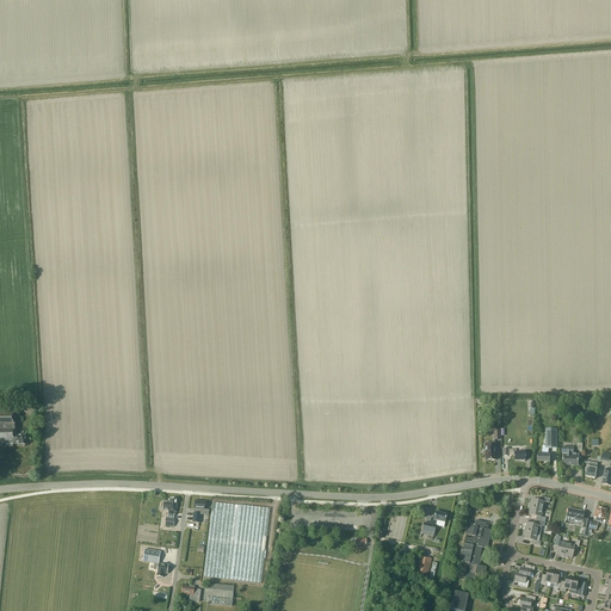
[(25,445),(26,445),(26,436),(24,436),(24,432),(19,432),(19,433),(17,433),(17,408),(0,408),(0,446),(5,446),(5,448),(13,448),(13,445),(20,445),(22,446),(24,446),(25,445)]
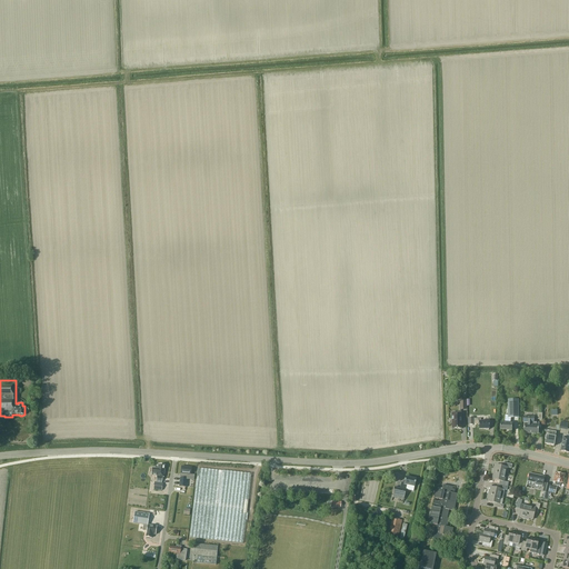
[(452,429),(461,429),(461,412),(452,413),(452,429)]
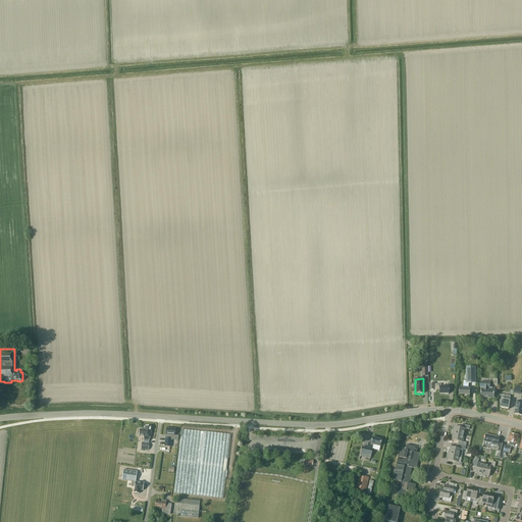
[(469,381),(466,381),(464,381),(463,387),(460,387),(460,395),(470,396),(471,388),(468,388),(469,381)]
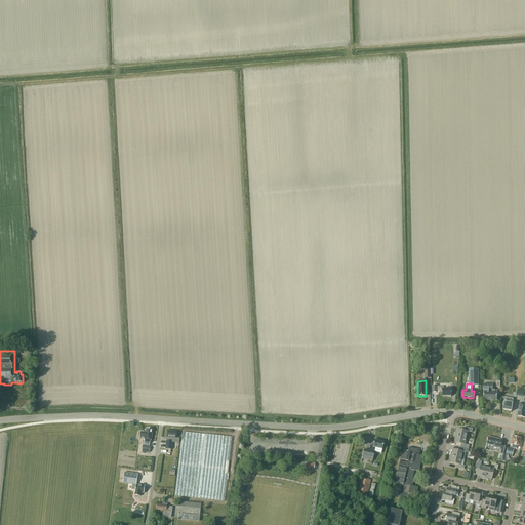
[(499,393),(497,393),(497,390),(494,390),(494,386),(493,386),(493,385),(483,385),(483,390),(484,390),(484,400),(497,400),(497,395),(499,395),(499,393)]
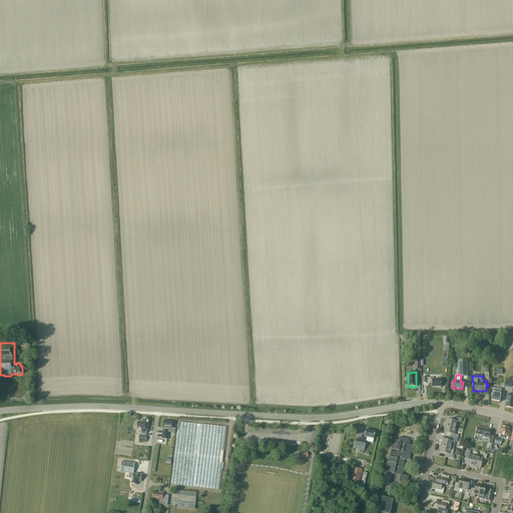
[(422,383),(427,383),(427,381),(432,381),(432,387),(441,387),(441,381),(435,381),(435,378),(433,378),(427,378),(427,377),(422,377),(422,383)]
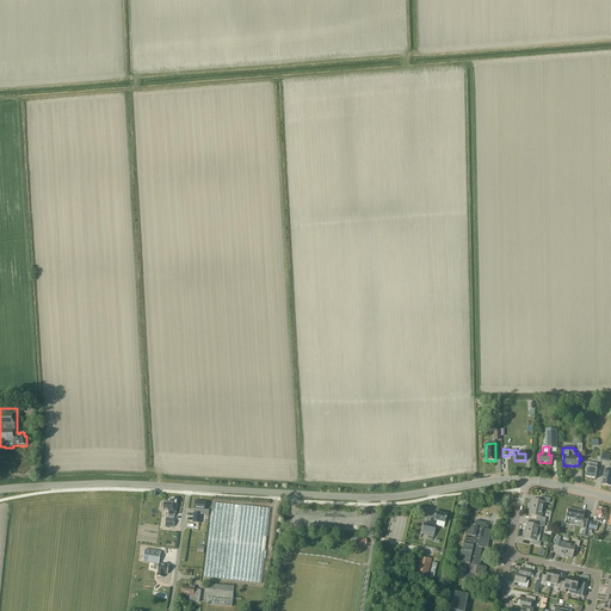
[(596,479),(598,469),(597,468),(597,464),(588,462),(587,468),(586,468),(586,471),(587,471),(586,477),(596,479)]
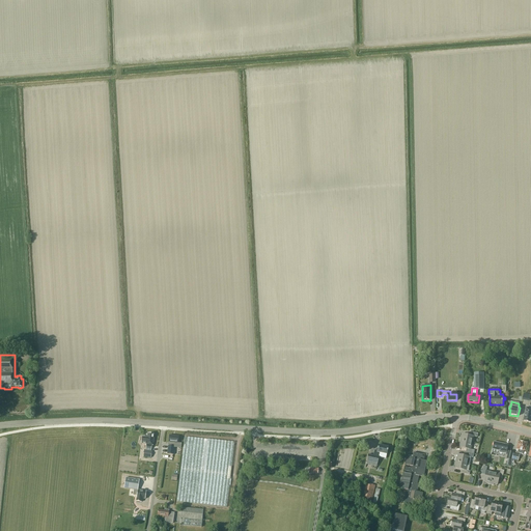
[(460,435),(459,441),(472,443),(473,437),(477,438),(478,434),(470,431),(469,436),(460,435)]
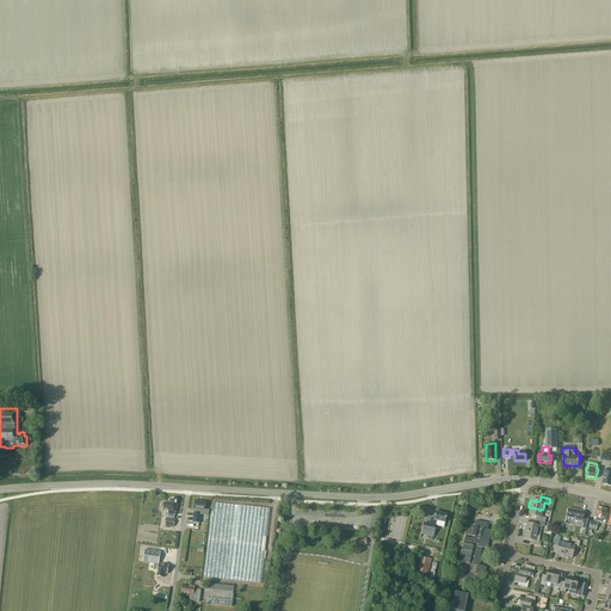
[(176,513),(178,500),(171,499),(170,504),(164,503),(162,511),(168,511),(167,518),(174,519),(174,513),(176,513)]
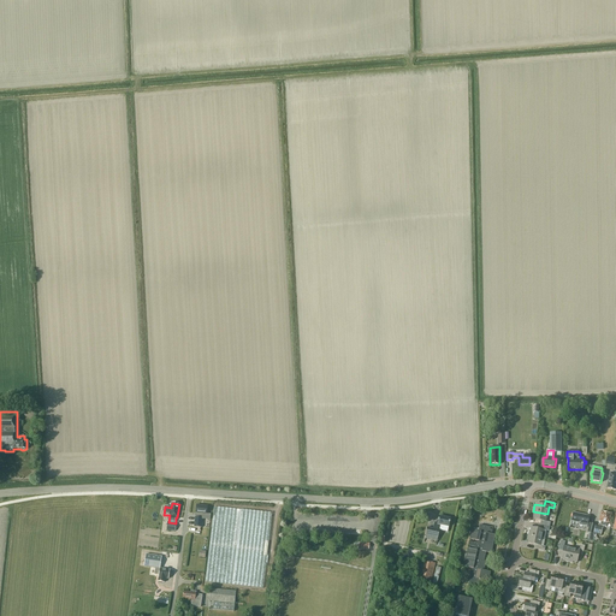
[(207,515),(208,507),(196,505),(195,513),(196,514),(196,517),(195,517),(194,527),(201,527),(203,514),(207,515)]
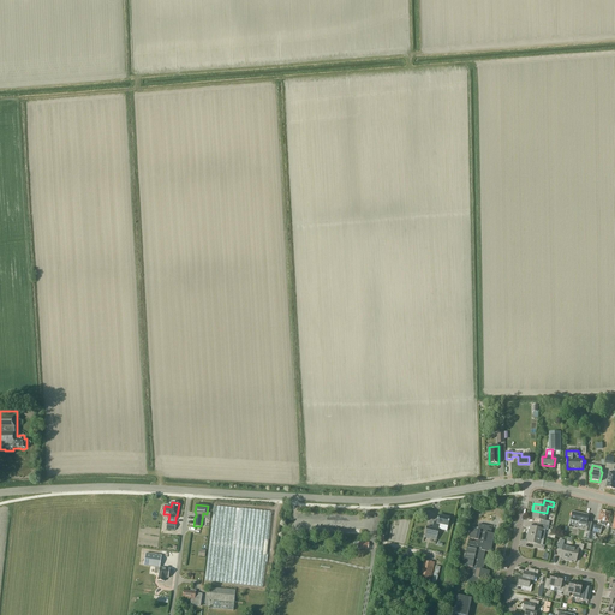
[(263,587),(272,512),(213,506),(204,581),(263,587)]
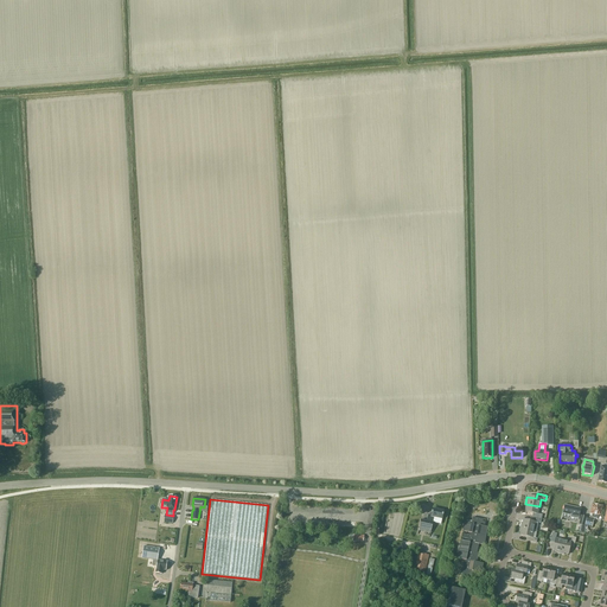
[(537,515),(540,506),(525,504),(524,511),(532,513),(532,517),(540,519),(541,519),(542,515),(537,515)]
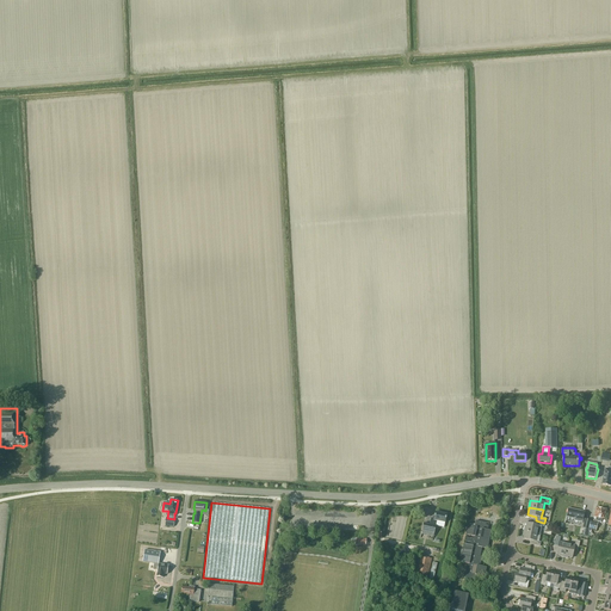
[(594,517),(597,518),(596,522),(602,523),(603,518),(605,519),(606,510),(597,507),(594,517)]
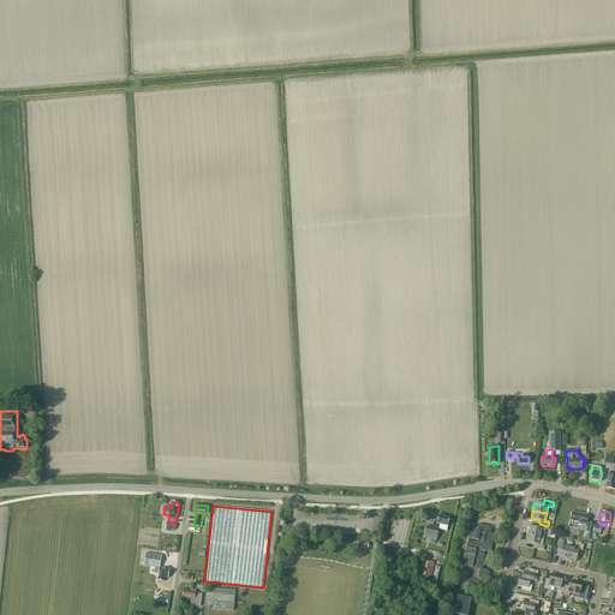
[(586,524),(589,515),(572,512),(569,520),(586,524)]
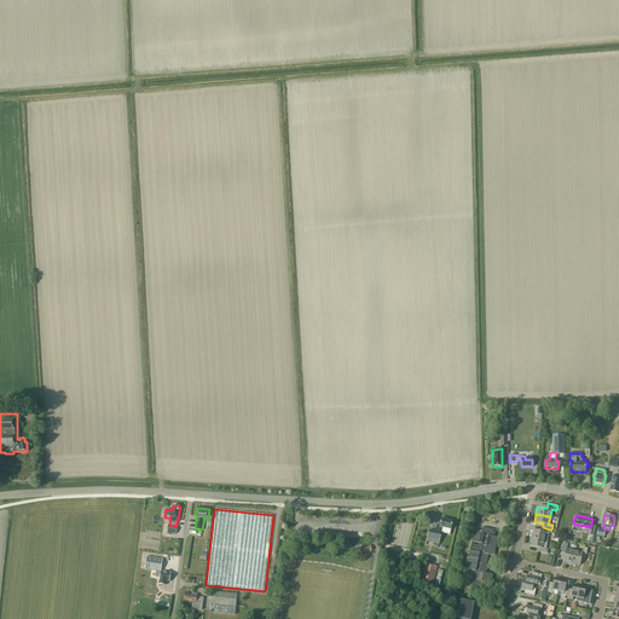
[(451,530),(452,521),(441,519),(440,525),(437,525),(435,532),(429,530),(427,539),(440,542),(443,528),(451,530)]
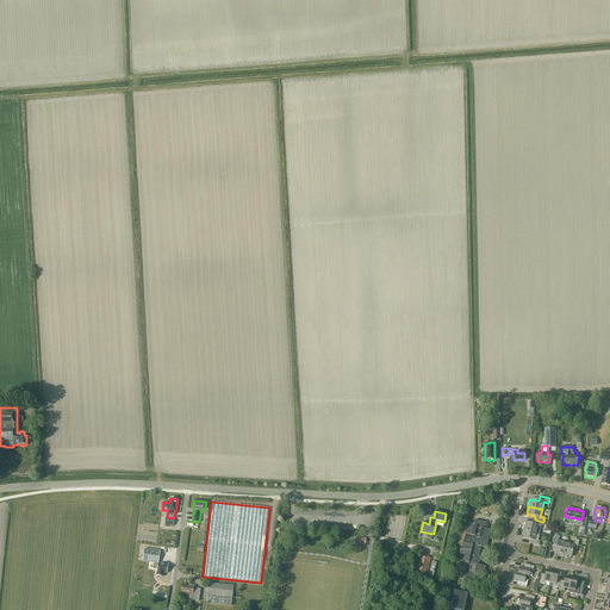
[(472,535),(472,537),(465,536),(464,541),(471,542),(470,545),(462,542),(459,561),(466,562),(462,577),(475,580),(477,574),(484,576),(486,566),(479,565),(481,556),(479,555),(481,547),(487,548),(491,530),(487,529),(489,523),(475,520),(474,527),(466,524),(465,534),(472,535)]
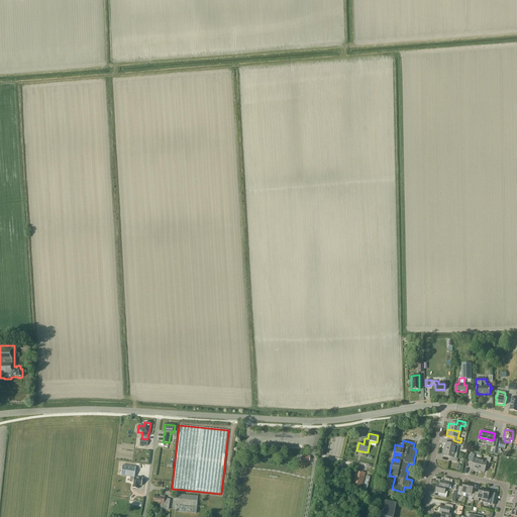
[(444,442),(443,449),(454,451),(456,445),(458,445),(459,442),(453,440),(452,444),(444,442)]
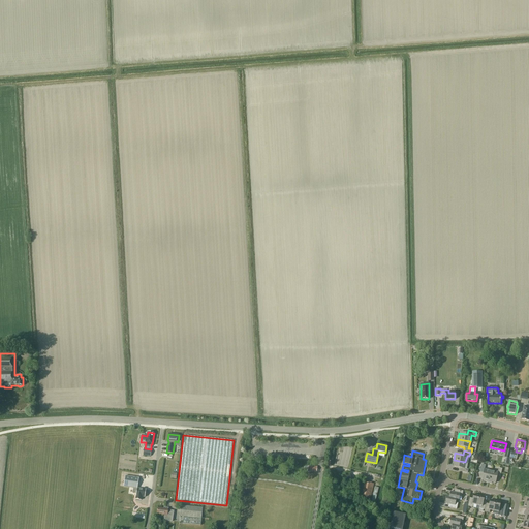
[(465,462),(454,460),(452,466),(460,468),(459,471),(467,473),(468,469),(467,469),(468,463),(465,462)]
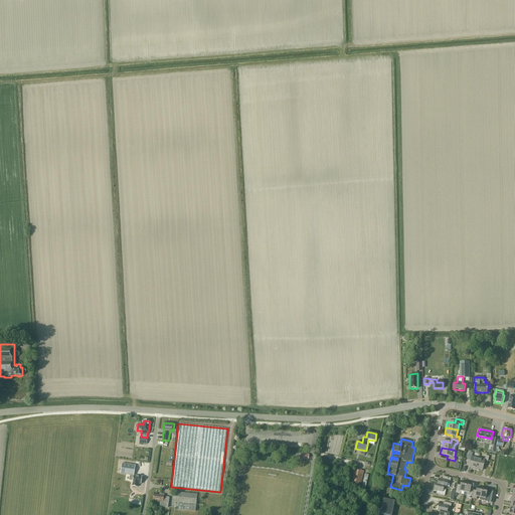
[(469,469),(475,470),(478,459),(472,457),(472,453),(469,453),(467,460),(471,461),(469,469)]
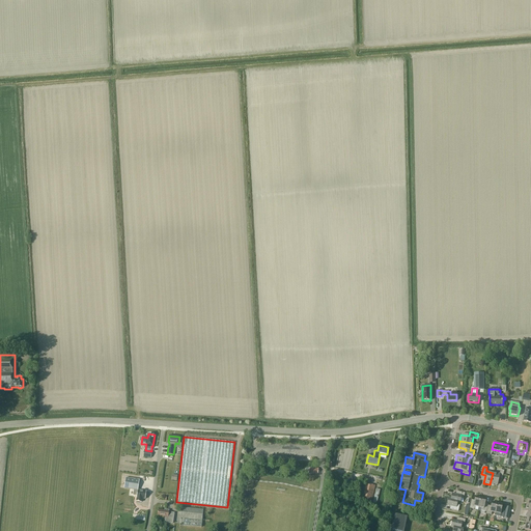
[(493,473),(490,484),(497,485),(499,478),(502,479),(504,471),(500,470),(499,474),(493,473)]
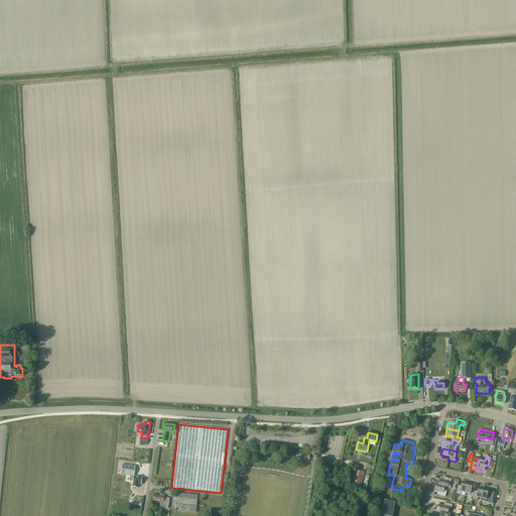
[(362,488),(366,472),(355,470),(352,486),(362,488)]
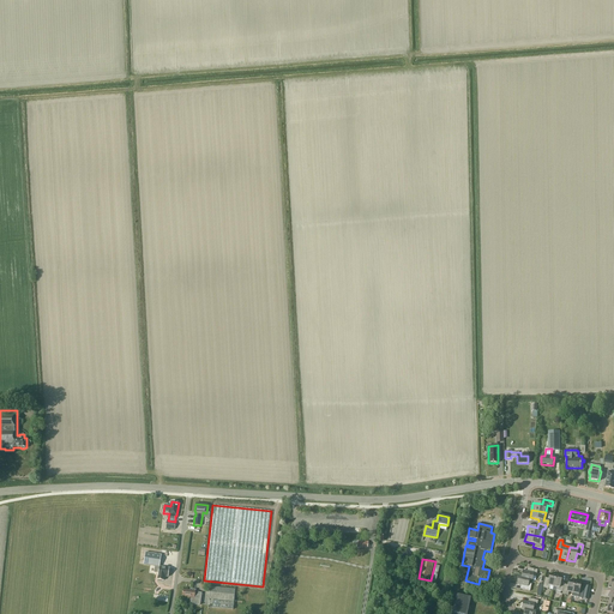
[(155,566),(154,572),(158,573),(158,576),(157,579),(161,581),(163,581),(164,577),(168,577),(169,569),(160,567),(155,566)]
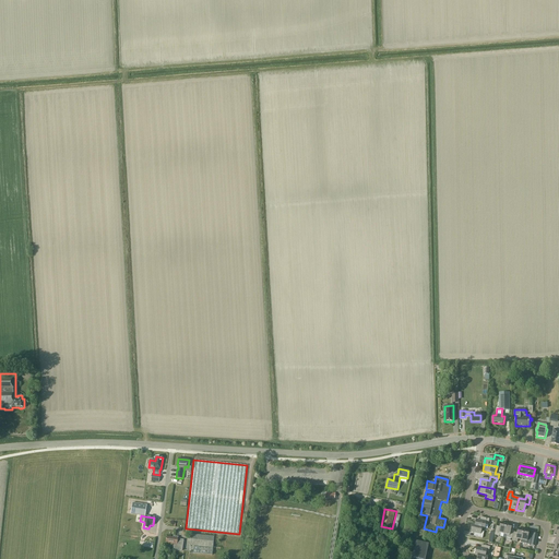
[(475,520),(474,525),(474,526),(482,528),(485,528),(485,525),(488,525),(489,519),(482,518),(480,521),(475,520)]
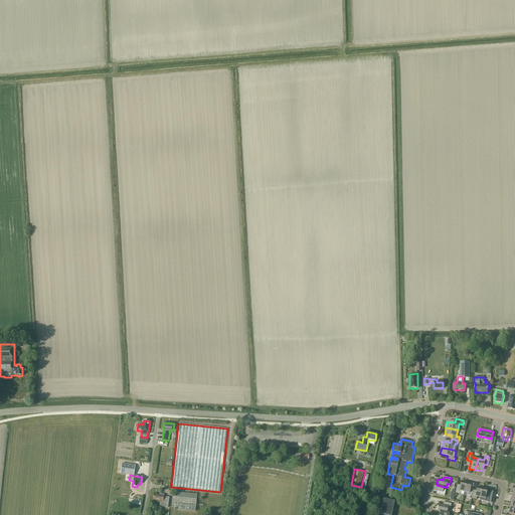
[(121,492),(129,494),(131,483),(123,481),(121,492)]
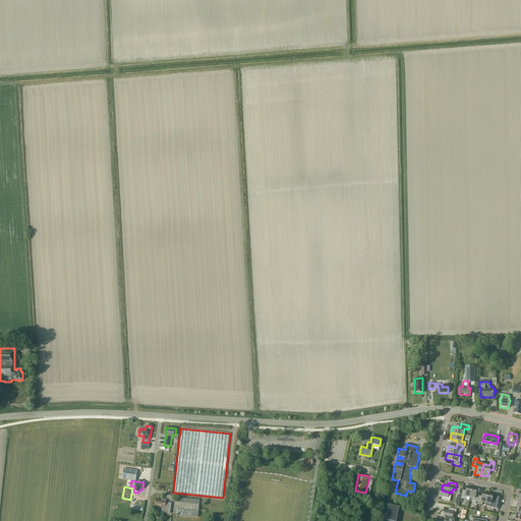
[(462,490),(460,499),(465,500),(466,498),(469,498),(471,488),(466,487),(465,490),(462,490)]
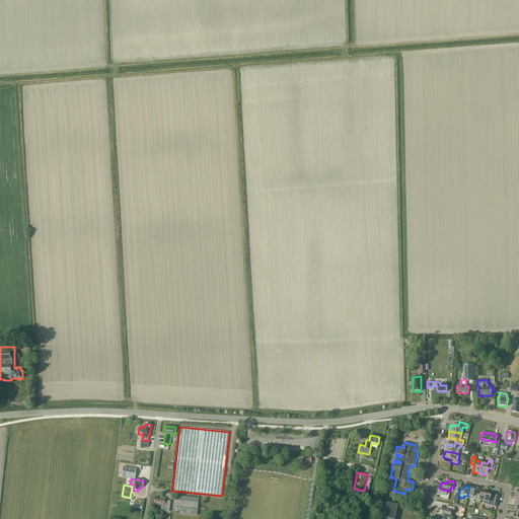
[(446,494),(447,491),(440,489),(440,488),(438,487),(436,495),(441,496),(441,499),(448,500),(449,494),(446,494)]
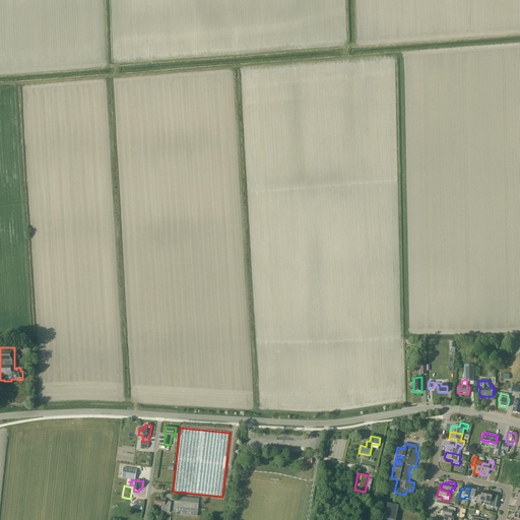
[(475,489),(470,488),(468,497),(471,498),(470,501),(476,502),(477,497),(477,494),(474,493),(475,489)]
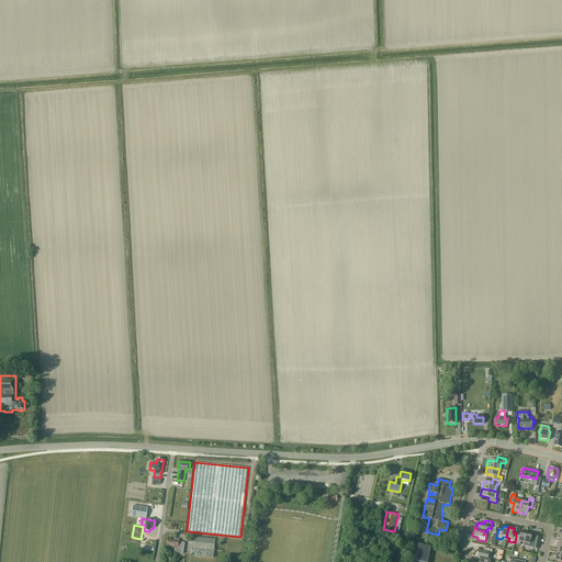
[(516,537),(515,542),(514,544),(519,546),(520,542),(524,543),(526,532),(520,531),(519,538),(516,537)]
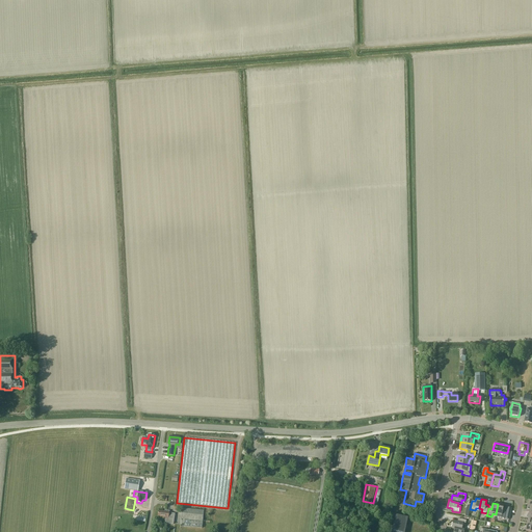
[(496,514),(495,517),(504,519),(505,512),(502,511),(503,506),(498,504),(496,514)]
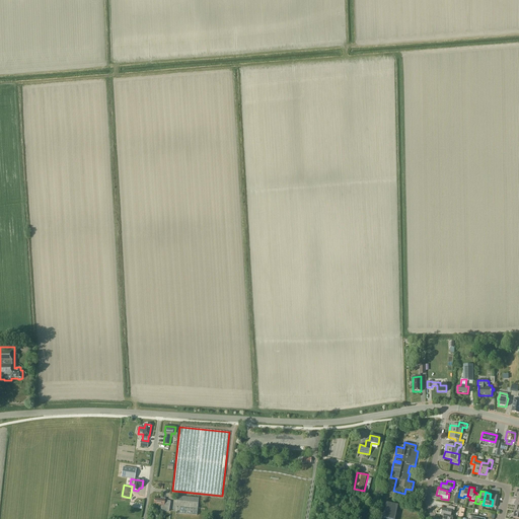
[(177,496),(176,507),(198,509),(199,498),(177,496)]
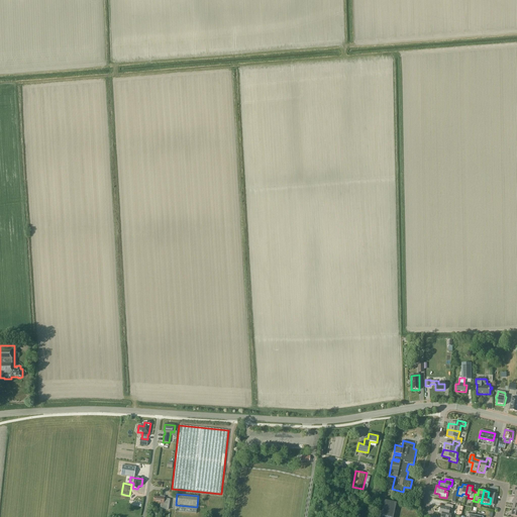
[(159,503),(161,504),(160,509),(168,510),(169,500),(164,499),(165,497),(161,496),(160,498),(153,497),(153,502),(159,503)]
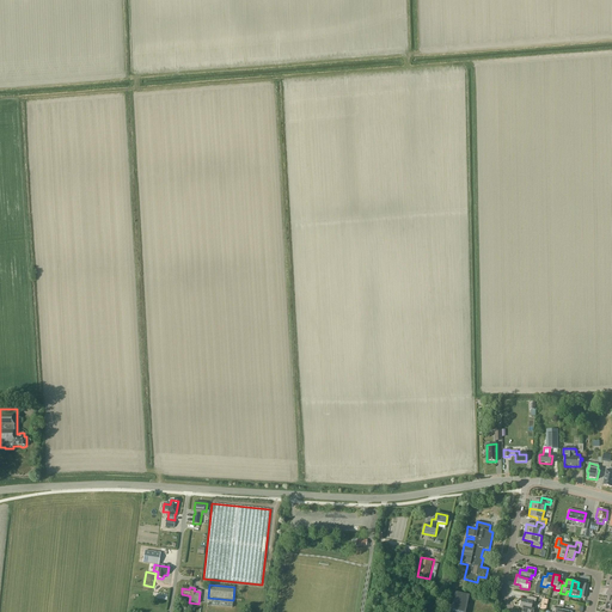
[(465,611),(469,595),(454,593),(452,605),(447,605),(445,611),(465,611)]
